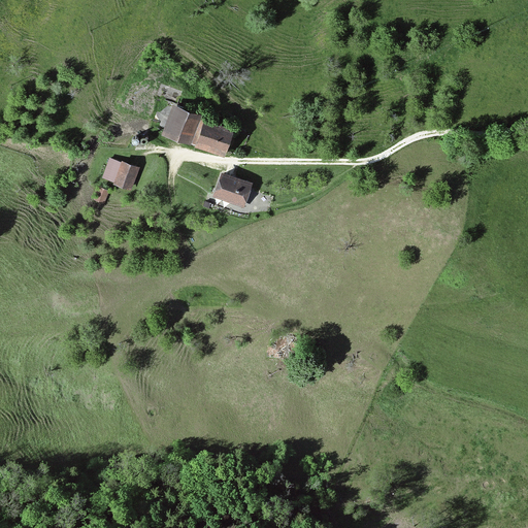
[(190,141),(199,112),(174,105),(165,134),(190,141)]
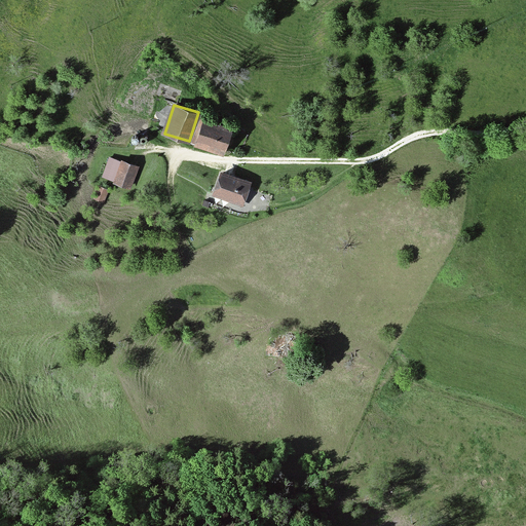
[(223,153),(231,129),(202,118),(194,143),(223,153)]
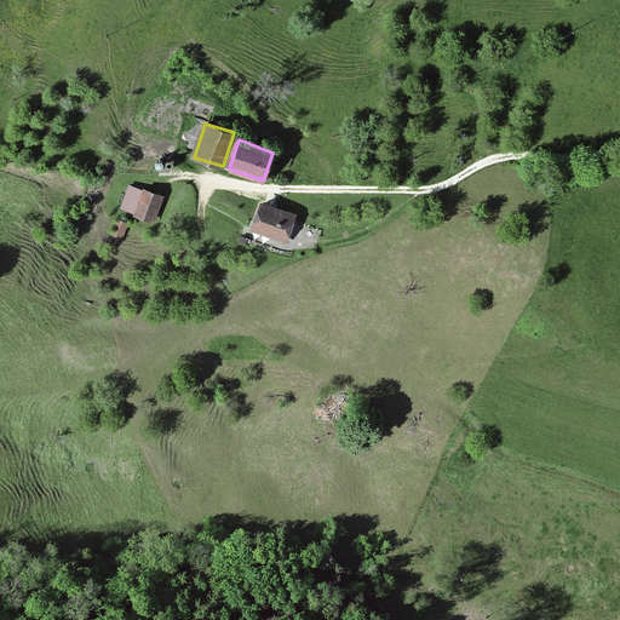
[(151,220),(160,197),(128,187),(120,210),(151,220)]
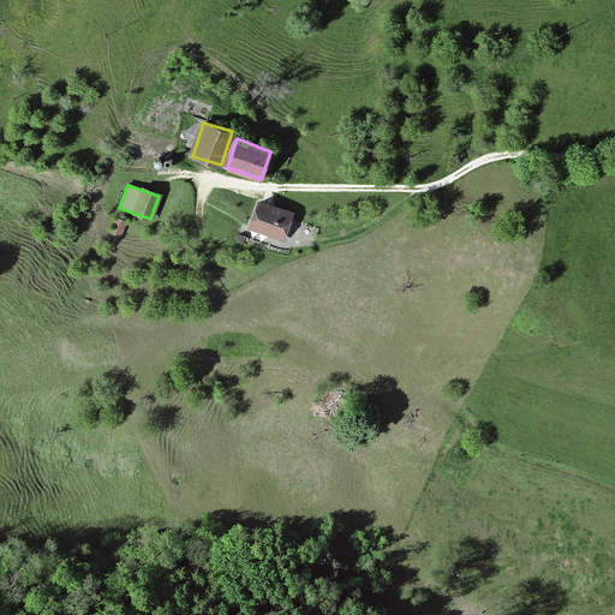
[(281,239),(290,214),(258,203),(250,227),(281,239)]
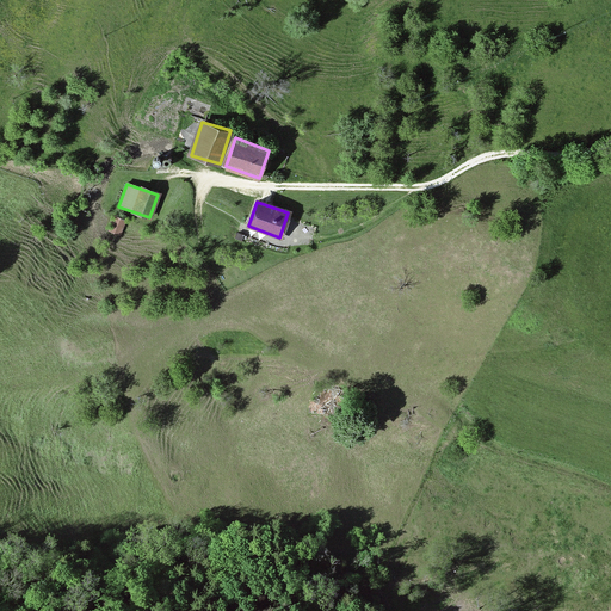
[(117,234),(123,222),(115,218),(110,230),(117,234)]
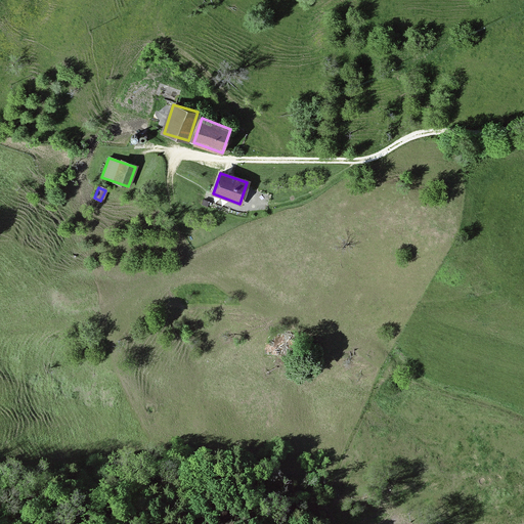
[(273,337),(271,355),(295,358),(296,339),(273,337)]
